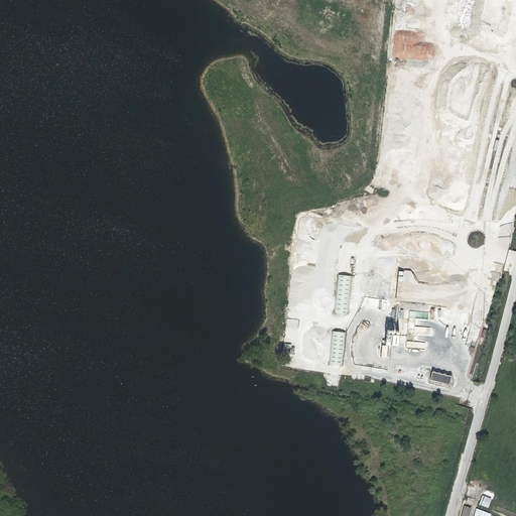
[(348,313),(352,276),(339,275),(335,312),(348,313)]
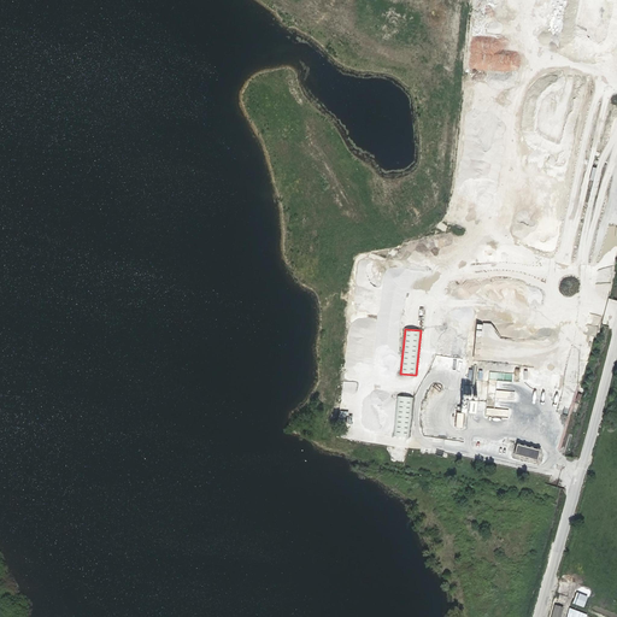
[(512,381),(512,372),(489,371),(487,407),(494,407),(495,398),(495,380),(512,381)]
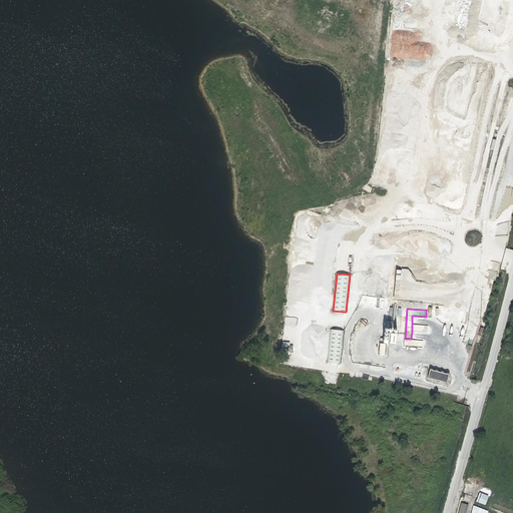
[(341,364),(344,331),(331,330),(328,363),(341,364)]
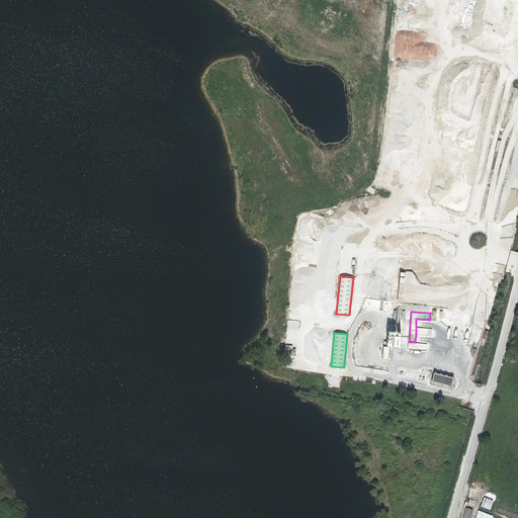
[(389,346),(399,347),(399,336),(389,335),(389,346)]
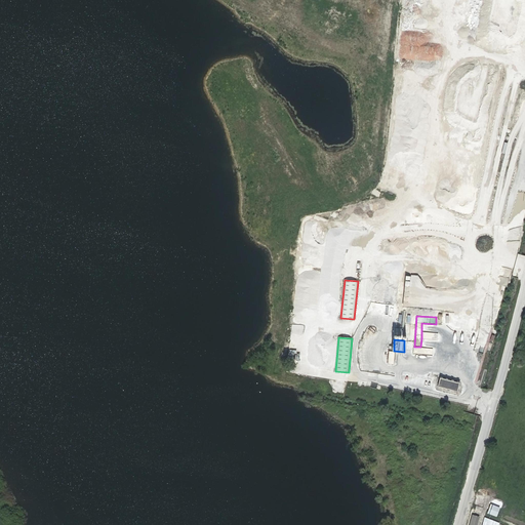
[(457,391),(460,382),(441,378),(439,387),(457,391)]
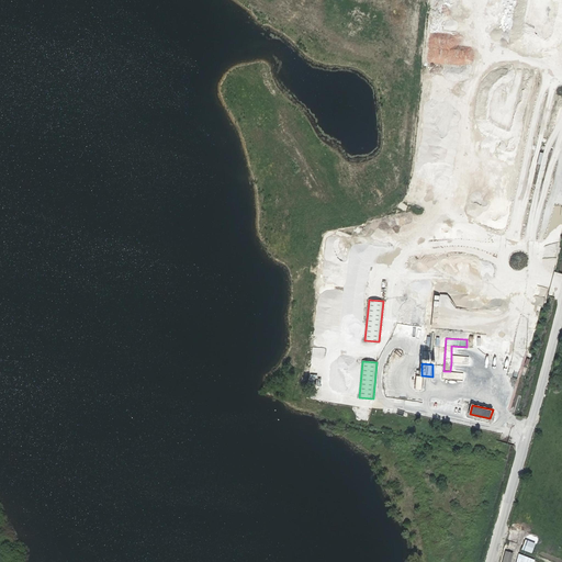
[(524,540),(521,550),(531,552),(534,542),(524,540)]
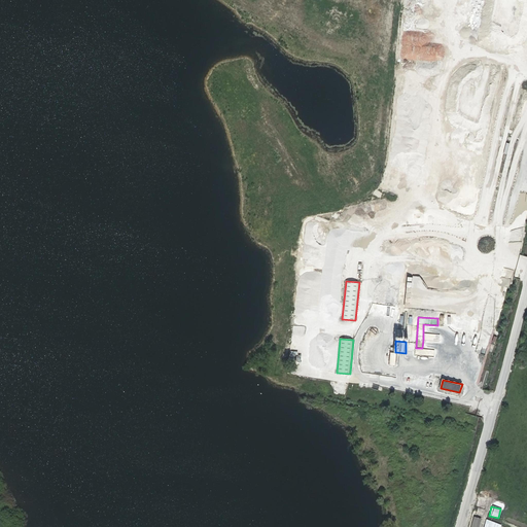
[(479,526),(482,519),(475,518),(471,526),(479,526)]
